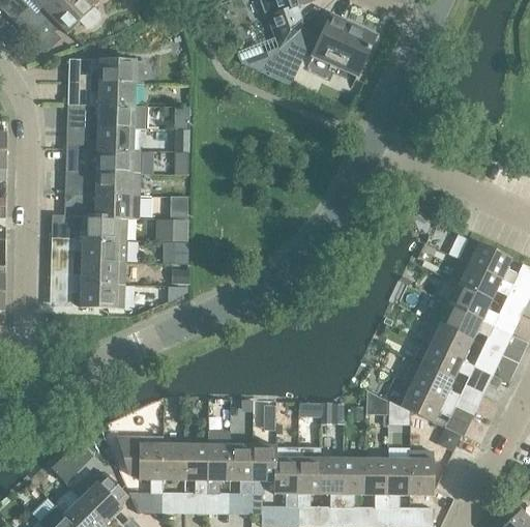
[(0,0),(0,7),(1,9),(5,9),(15,0),(0,0)]
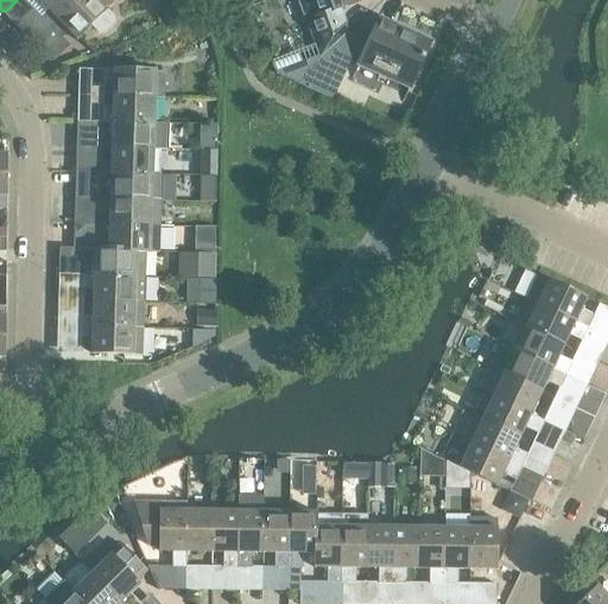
[(27,37),(32,42),(75,0),(40,0),(50,10),(27,32),(27,37)]
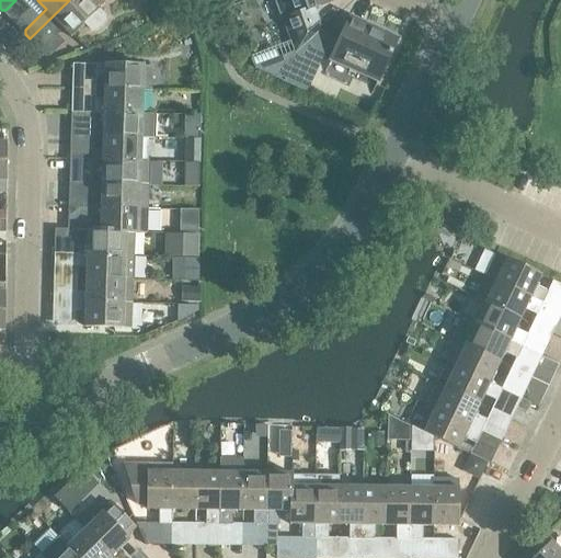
[(69,0),(30,38),(35,43),(39,43),(60,23),(70,34),(84,21),(92,27),(96,27),(106,19),(106,13),(99,6),(104,1),(103,0),(69,0)]
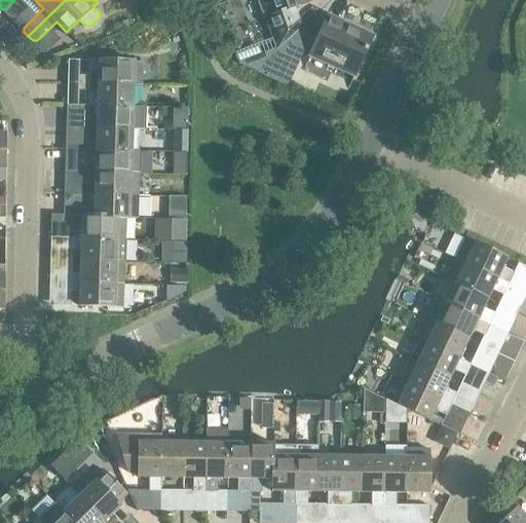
[(139,6),(142,13),(155,7),(152,0),(140,0),(139,6)]
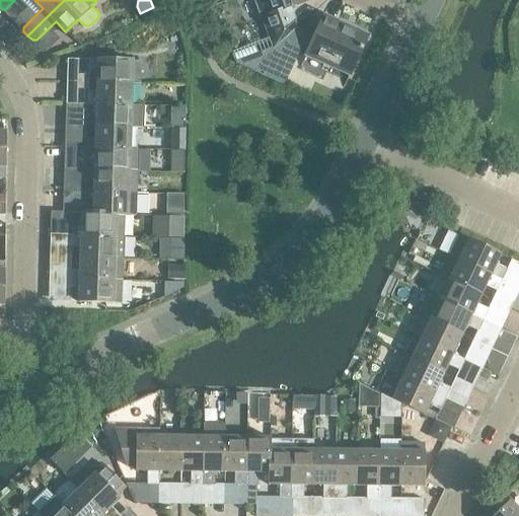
[(256,0),(263,14),(274,47),(297,25),(298,24),(291,5),(305,0),(256,0)]
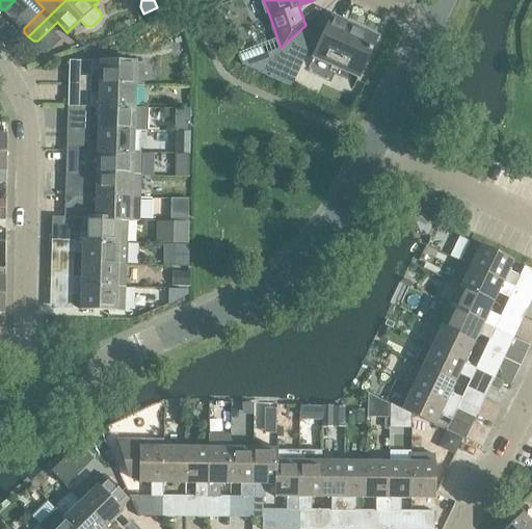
[(310,43),(317,47),(314,53),(360,74),(377,34),(331,14),(321,36),(304,26),(281,48),(258,69),(291,83),(310,43)]
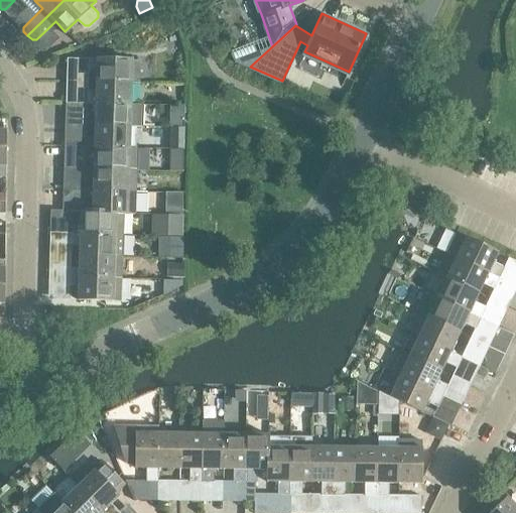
[(96,68),(96,81),(131,82),(138,82),(139,58),(132,58),(67,56),(67,63),(69,67),(96,68)]
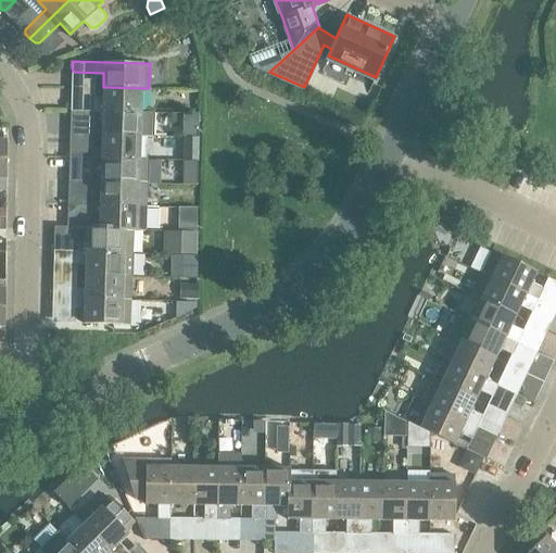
[(71,102),(71,109),(140,111),(141,88),(103,87),(103,100),(74,99),(71,102)]
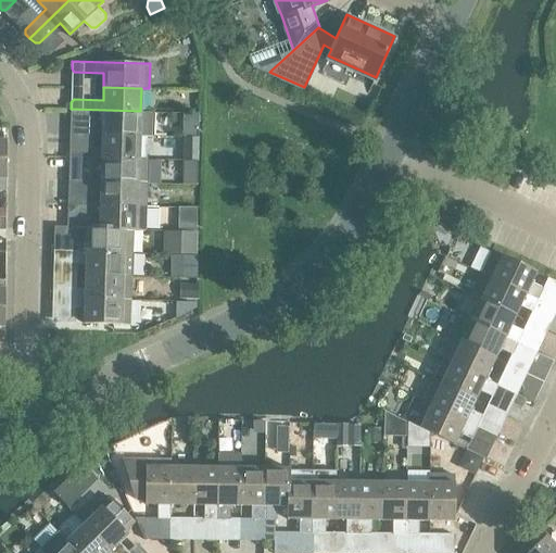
[(102,133),(140,134),(153,134),(154,111),(140,111),(71,109),(70,115),(73,118),(102,120),(102,133)]
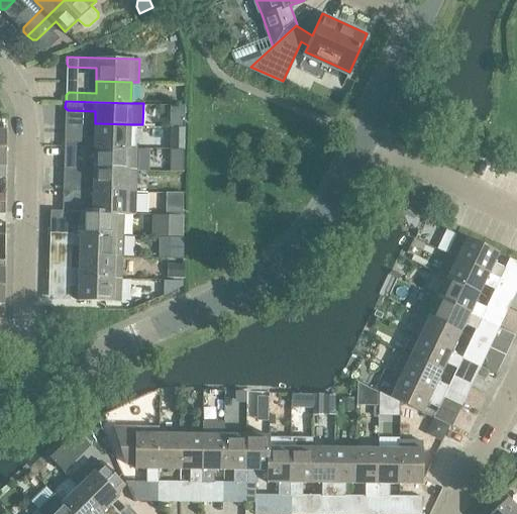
[(172,125),(184,125),(185,104),(171,104),(170,125),(172,125)]
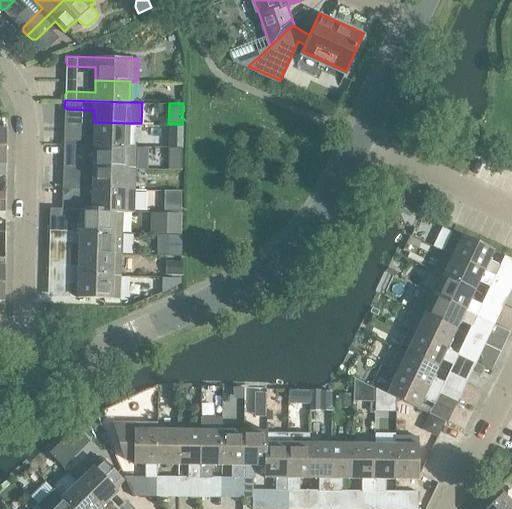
[(64,137),(64,143),(128,145),(129,123),(94,122),(93,135),(67,134),(64,137)]
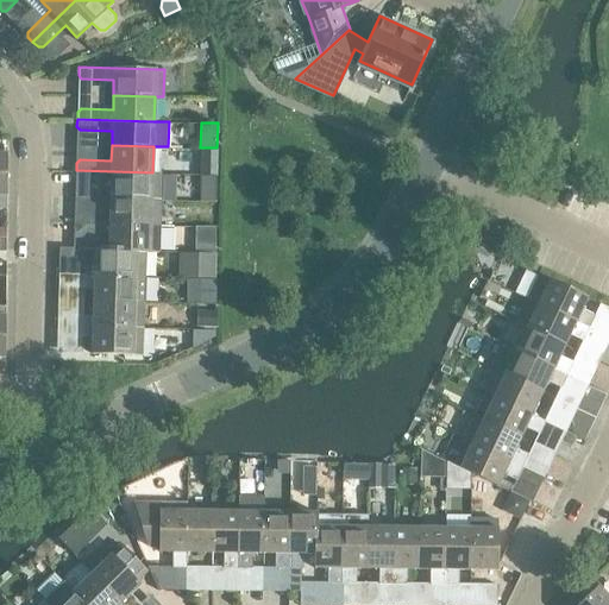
[(202,147),(201,174),(217,174),(218,147),(217,147),(202,147)]
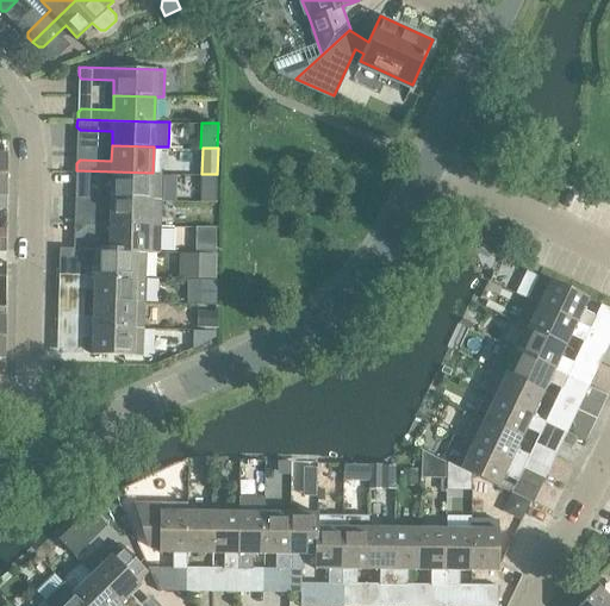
[(111,182),(111,197),(161,198),(162,173),(153,173),(76,170),(75,177),(79,181),(111,182)]
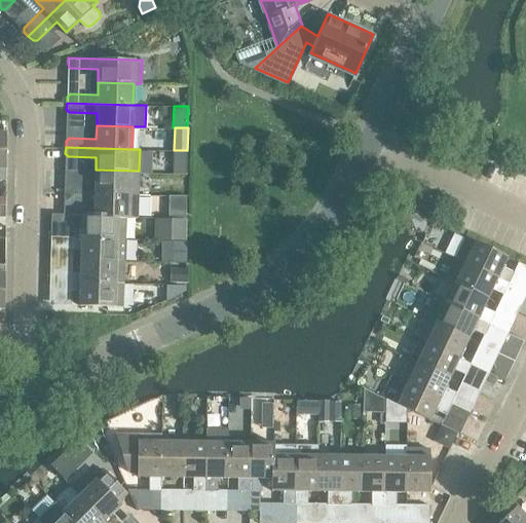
[(187,150),(174,150),(173,172),(187,172),(187,150)]
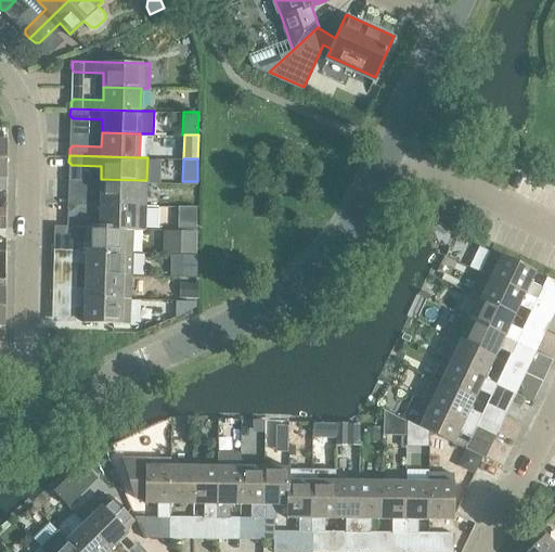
[(68,195),(67,202),(145,204),(146,180),(101,179),(100,193),(72,192),(68,195)]
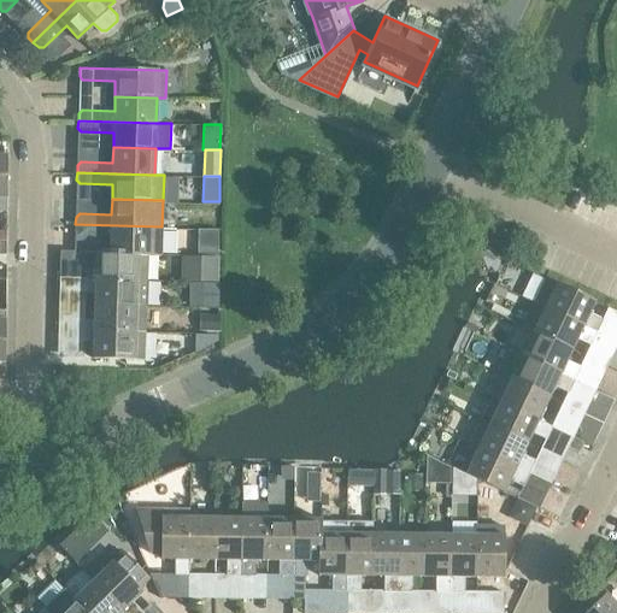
[(111,236),(110,251),(110,252),(147,253),(147,254),(162,254),(162,227),(75,224),(75,233),(78,235),(111,236)]
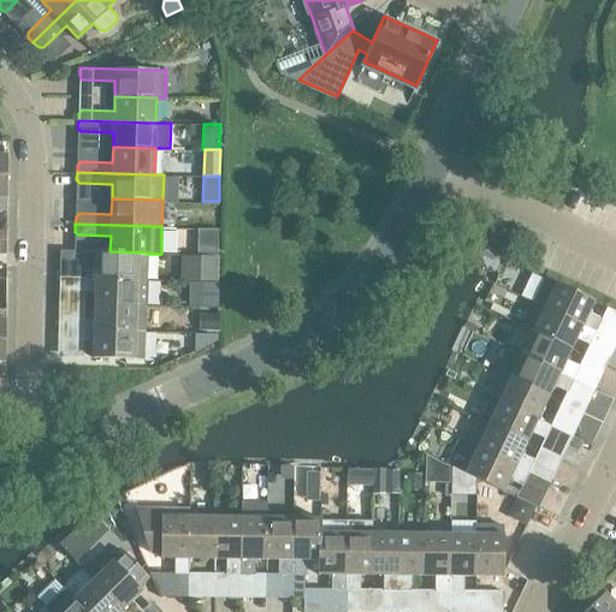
[(218,227),(199,227),(197,254),(218,254),(218,227)]
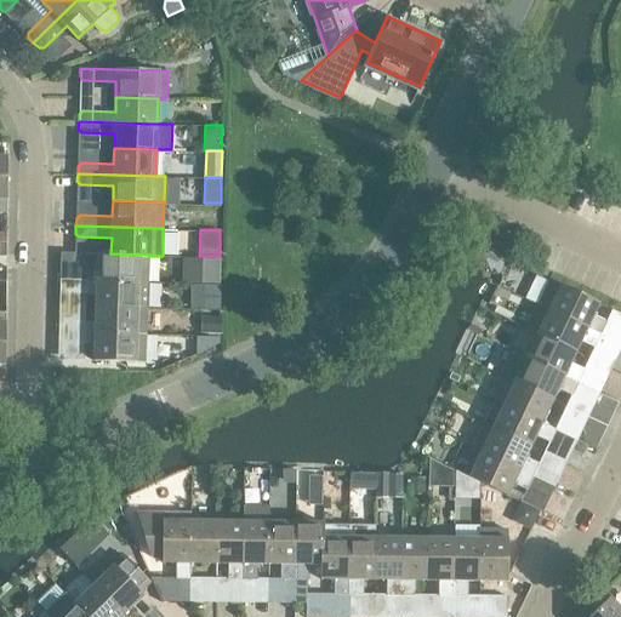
[(488,245),(486,247),(484,253),(497,260),(500,253),(501,252),(488,245)]
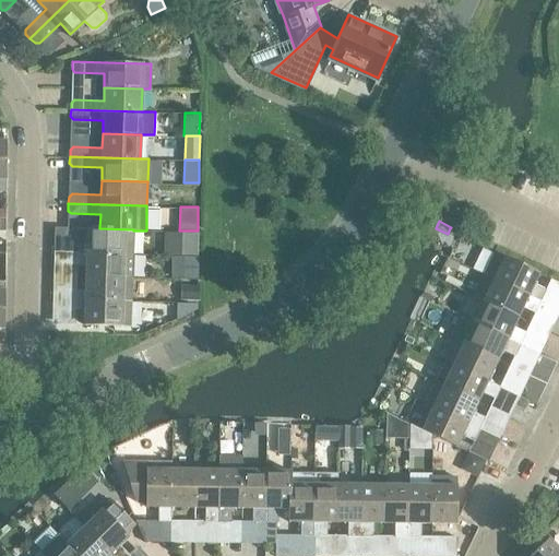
[(55,244),(54,250),(132,252),(133,231),(133,229),(99,228),(99,227),(87,227),(86,241),(58,241),(55,244)]
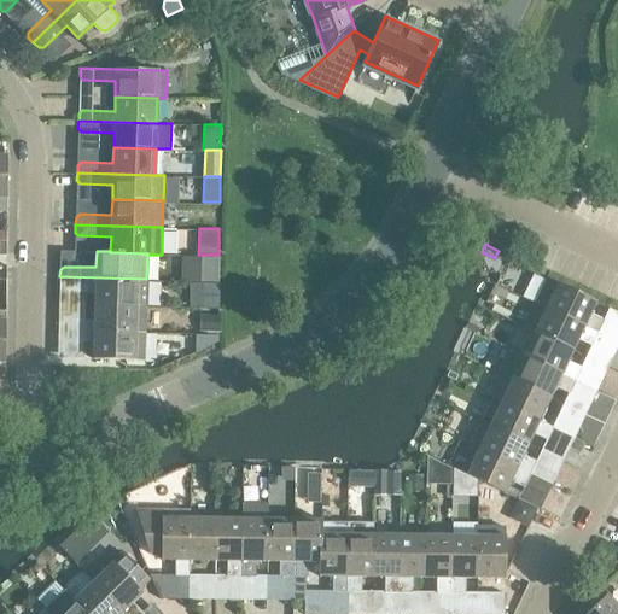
[(95,288),(94,304),(145,305),(146,279),(59,276),(59,285),(63,288),(95,288)]
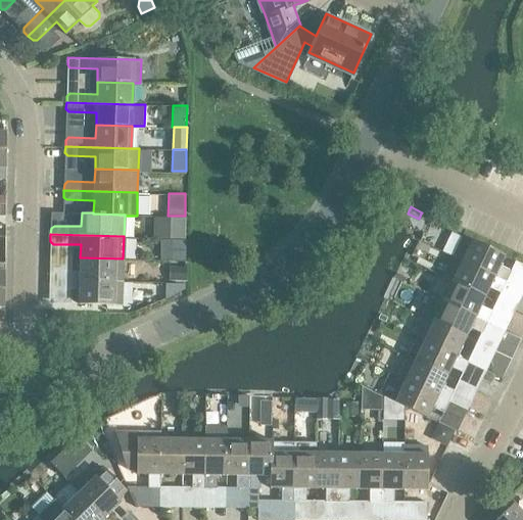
[(463,234),(454,255),(522,288),(522,276),(511,271),(512,270),(501,264),(505,254),(473,239),(463,234)]
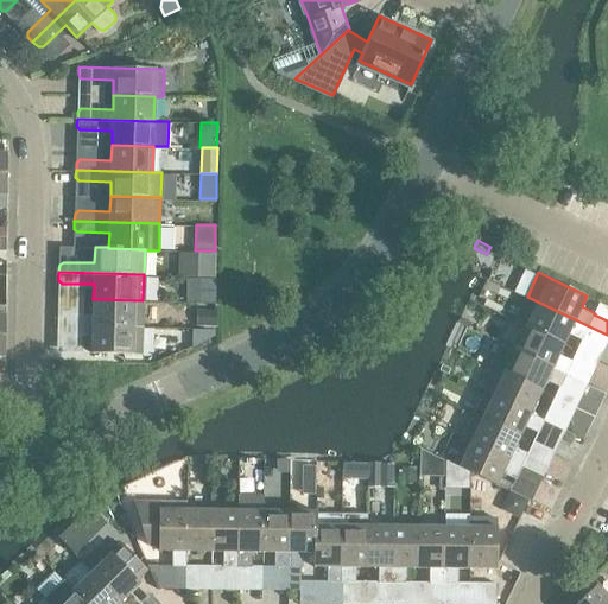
[(215,277),(188,277),(187,300),(215,300),(215,277)]
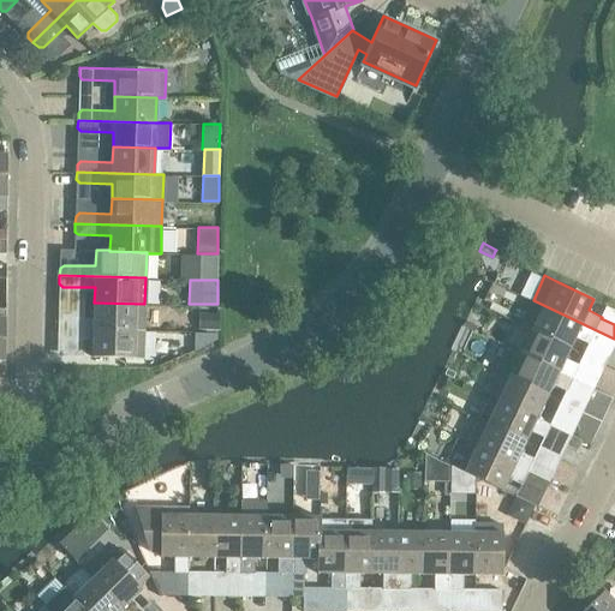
[(523,323),(533,328),(571,346),(577,335),(590,342),(590,340),(611,351),(614,342),(614,339),(533,300),(523,323)]
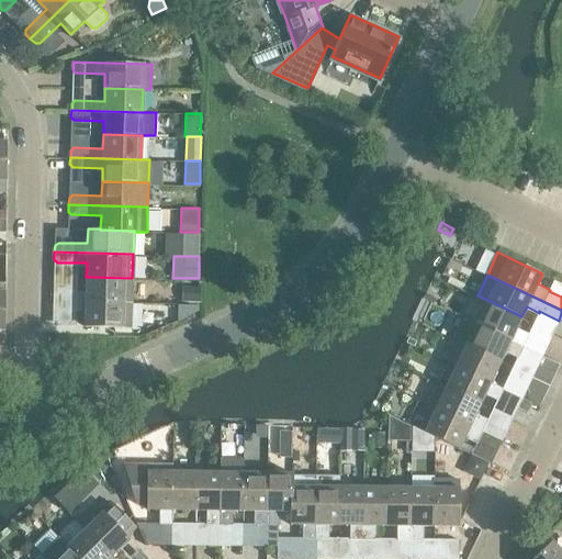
[(53,292),(53,300),(124,301),(132,301),(132,278),(86,277),(86,290),(56,290),(53,292)]
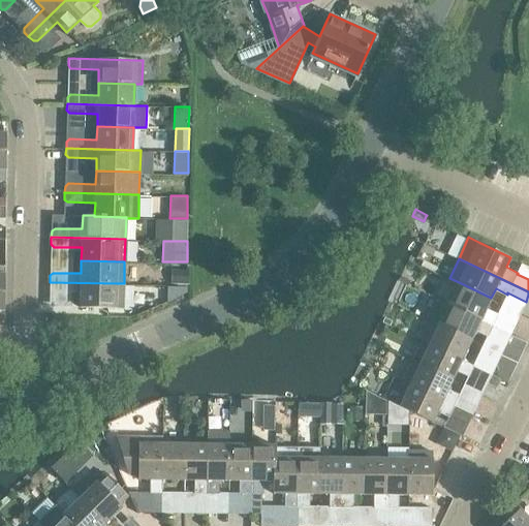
[(189,269),(187,269),(177,269),(177,282),(186,282),(188,282),(189,269)]
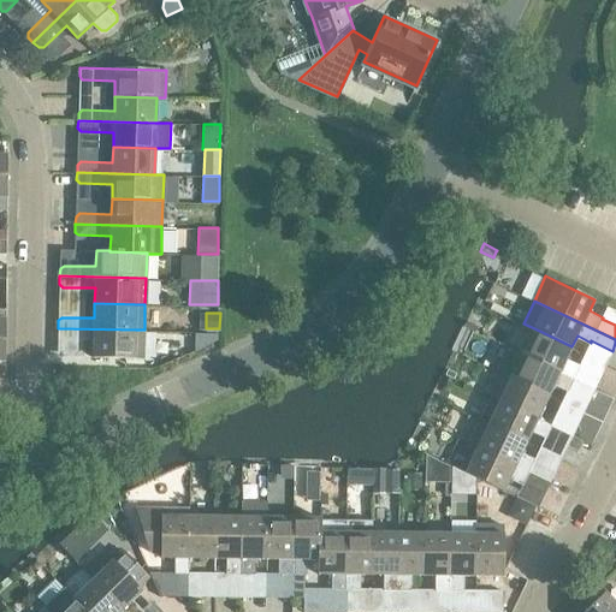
[(467,320),(465,325),(466,325),(475,330),(478,325),(468,320),(467,320)]
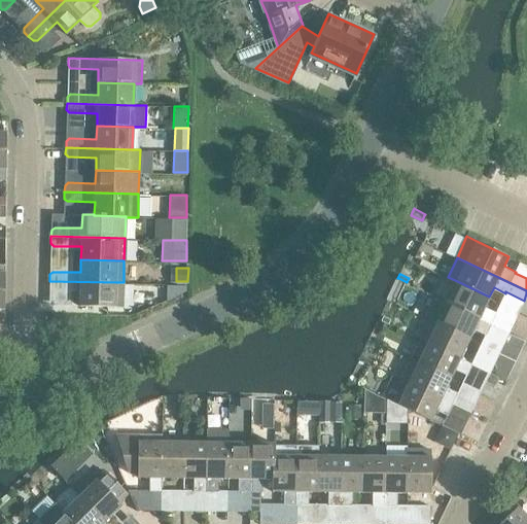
[(116,282),(49,281),(49,287),(53,290),(80,290),(79,305),(123,306),(124,282),(116,282)]
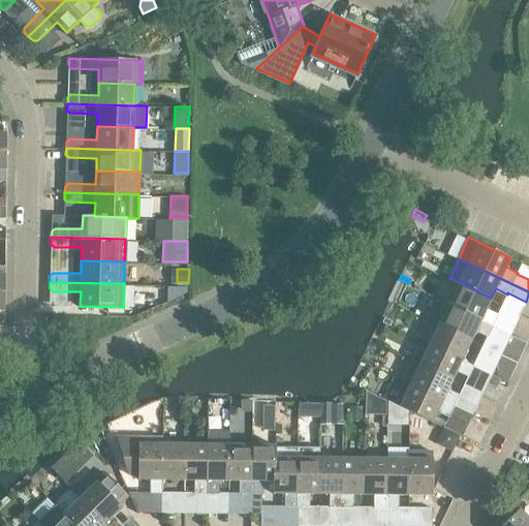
[(481,318),(493,323),(511,333),(516,323),(498,315),(499,313),(487,307),(491,298),(459,282),(448,302),(448,303),(481,318)]
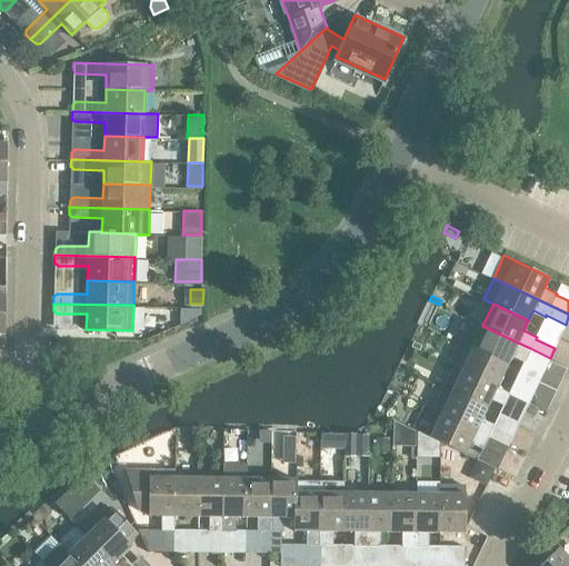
[(530,348),(518,343),(482,326),(482,325),(472,320),(461,343),(472,348),(472,347),(508,364),(512,355),(526,360),(526,359),(546,368),(550,358),(530,348)]
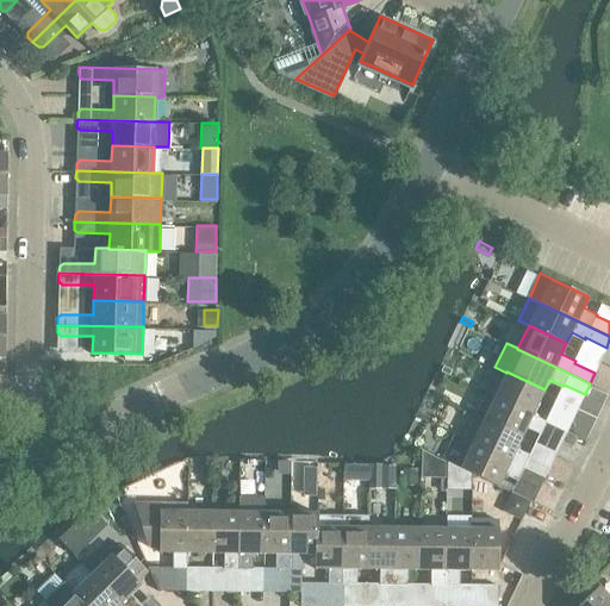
[(506,372),(496,395),(533,413),(545,389),(506,372)]
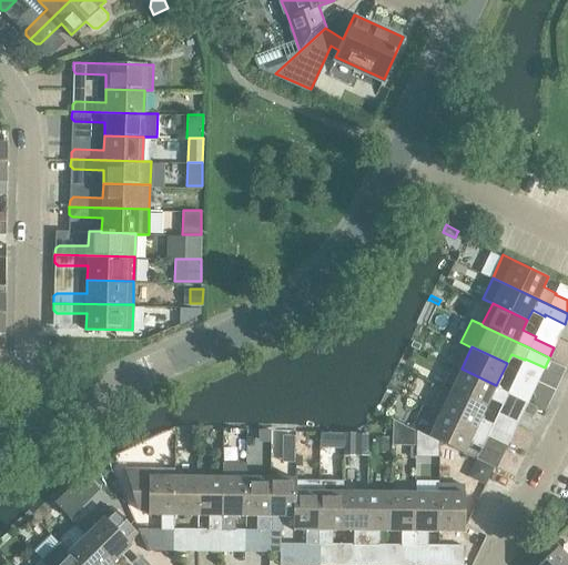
[(452,363),(440,385),(486,406),(490,397),(504,403),(505,402),(524,411),(528,401),(508,391),(496,385),(462,369),(452,363)]
